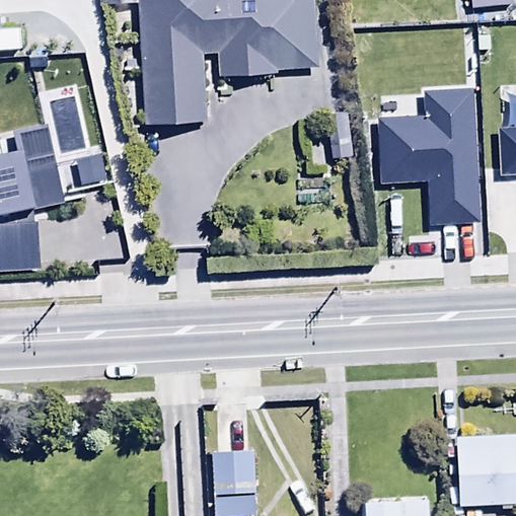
[(121,0),(121,2),(138,2),(144,124),(207,121),(203,54),(218,53),(219,73),(279,70),(279,66),(317,64),(313,0),(121,0)]
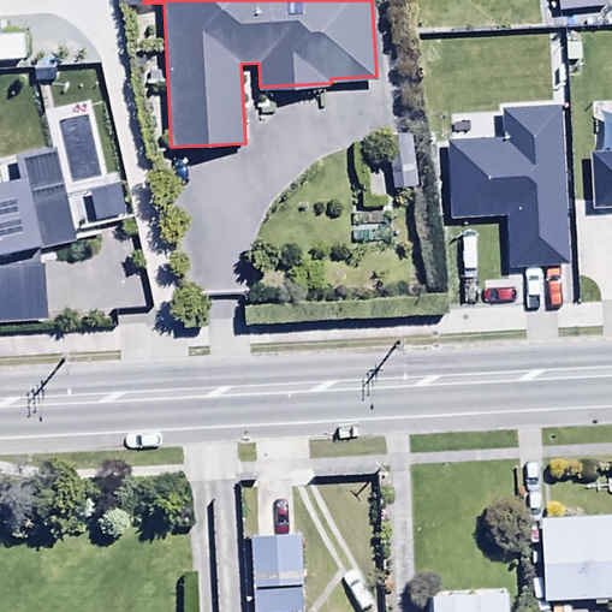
[(610,5),(608,0),(562,0),(563,10),(610,5)]
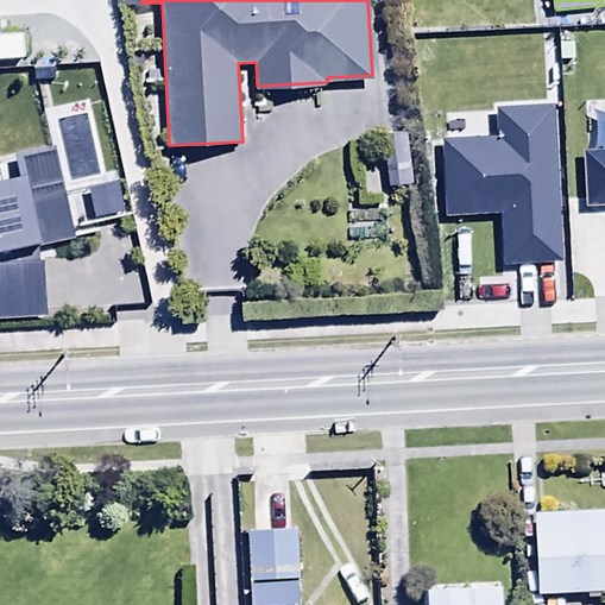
[(413,130),(384,131),(388,186),(416,183),(413,130)]
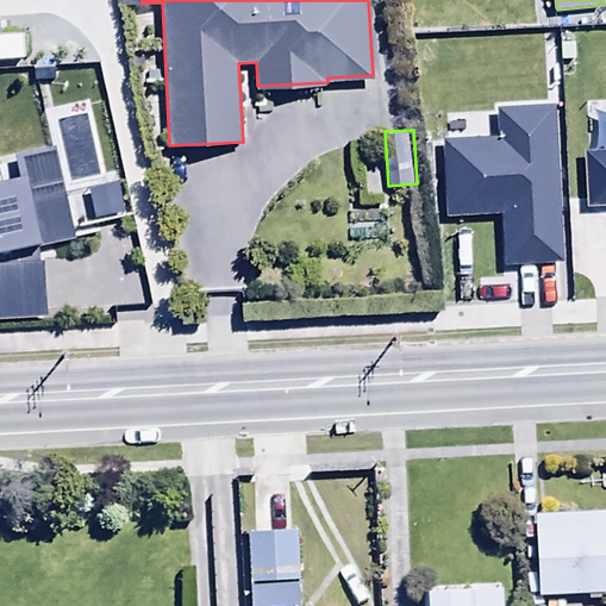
[(605,510),(536,512),(538,595),(605,592),(605,510)]
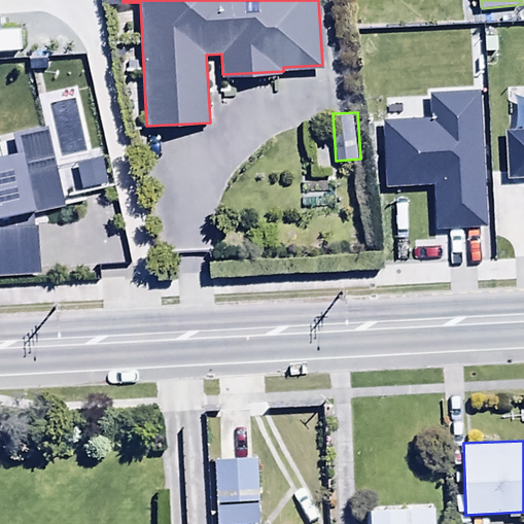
[(258,457),(217,458),(218,501),(260,500),(258,457)]
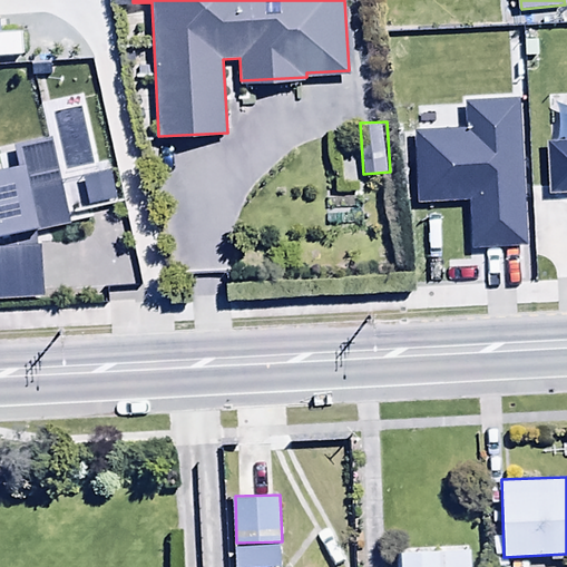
[(471,566),(471,546),(399,549),(399,566),(471,566)]
